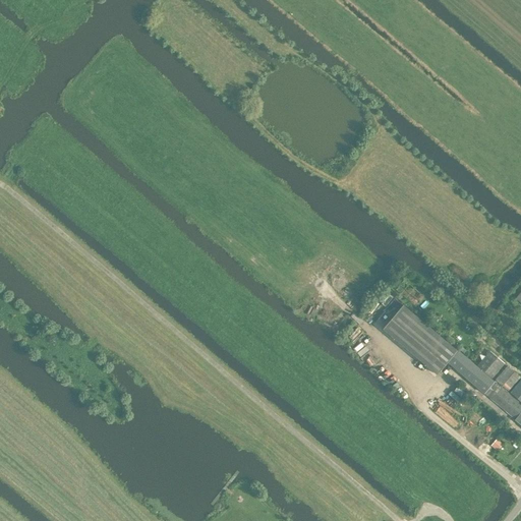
[(438,374),(448,362),(457,351),(403,304),(383,329),(438,374)]
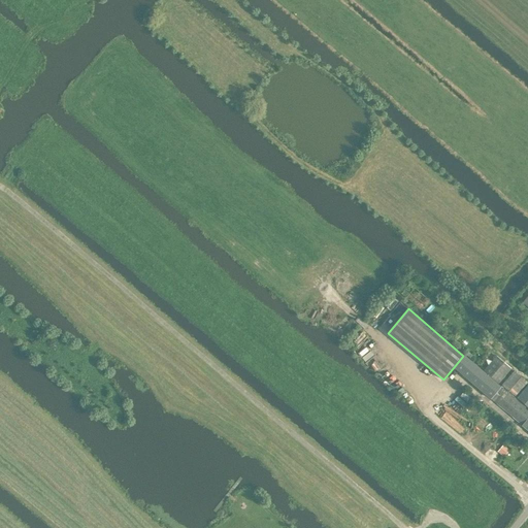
[(463,356),(454,367),(491,399),(501,386),(464,355),(463,356)]
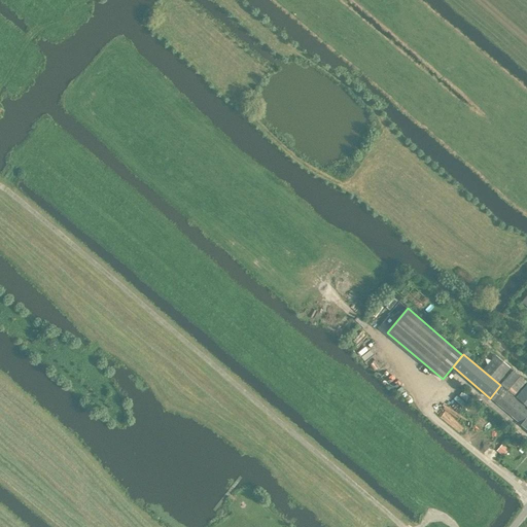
[(492,360),(483,370),(497,382),(510,367),(495,355),(492,360)]
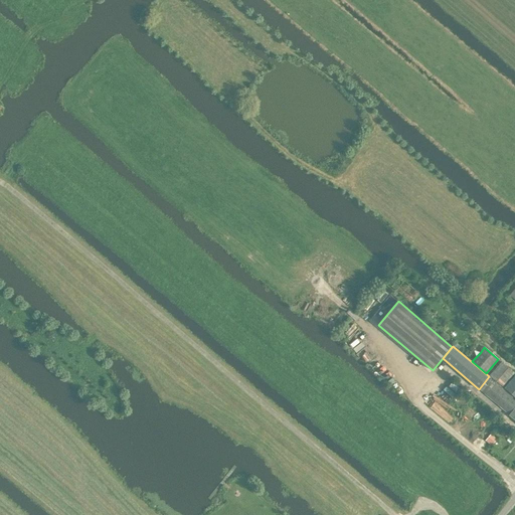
[(490,375),(503,386),(514,372),(502,362),(490,375)]
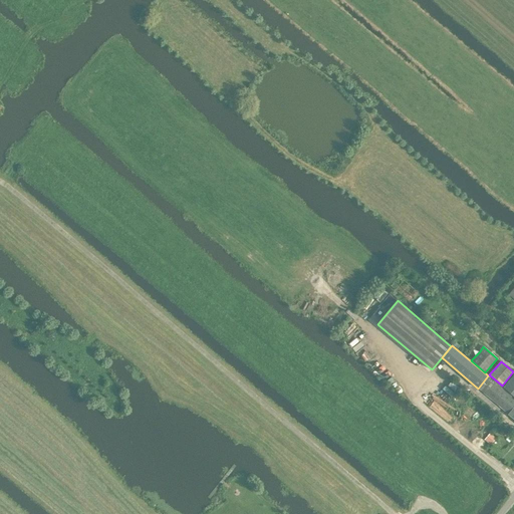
[(513,373),(503,388),(513,397),(513,373)]
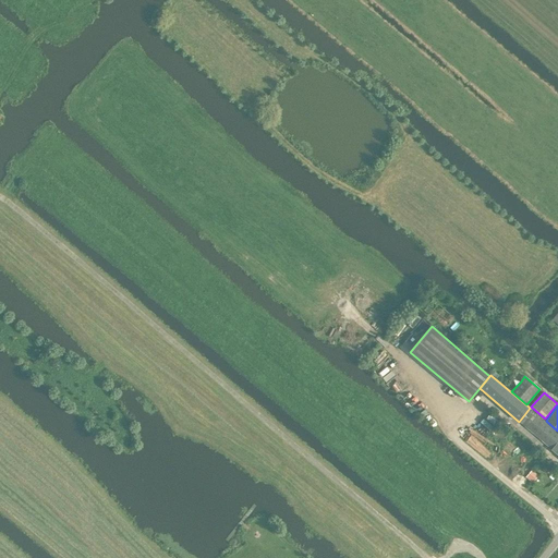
[(557,432),(530,408),(519,422),(552,449),(557,441),(557,432)]
